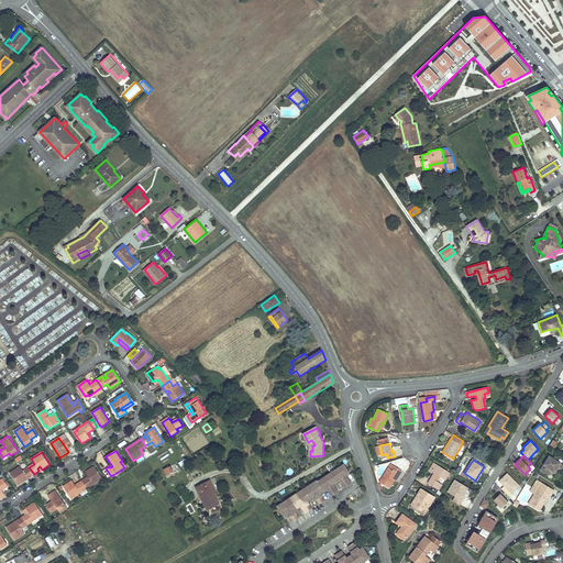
[(549,474),(554,473),(558,466),(561,468),(562,465),(562,464),(554,460),(552,463),(547,460),(541,470),(549,474)]
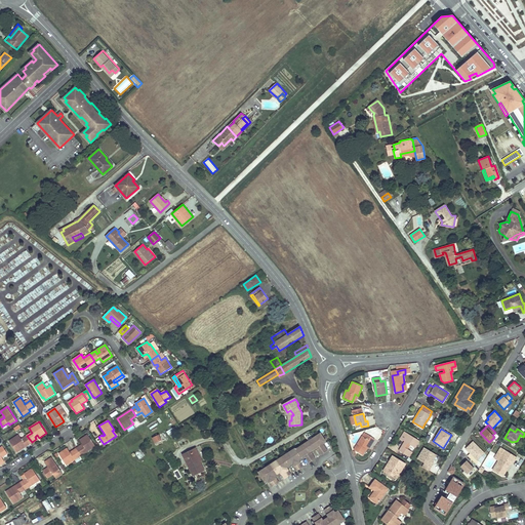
[(399,451),(407,456),(410,450),(407,448),(410,445),(414,447),(419,441),(405,432),(400,439),(405,442),(399,451)]
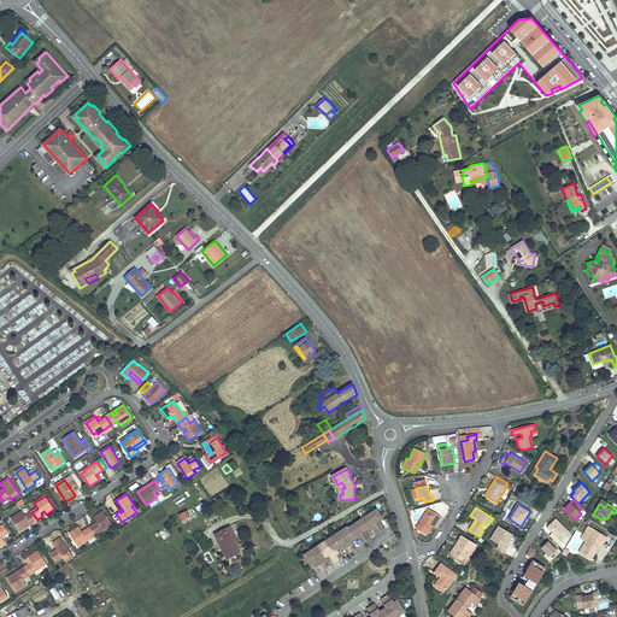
[(178,513),(181,519),(189,516),(186,509),(178,513)]
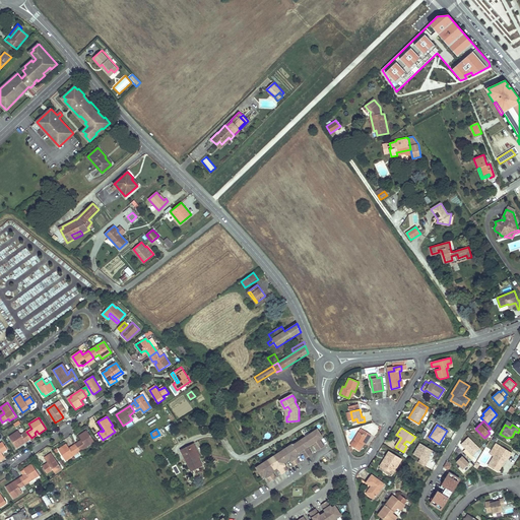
[(319,439),(322,437),(317,429),(294,445),(293,444),(256,467),(262,476),(265,474),(270,482),(276,477),(271,470),(277,466),(282,474),(288,470),(283,462),(288,458),(294,466),(301,462),(296,454),(301,451),(306,458),(313,454),(307,447),(313,443),(318,451),(324,447),(319,439)]
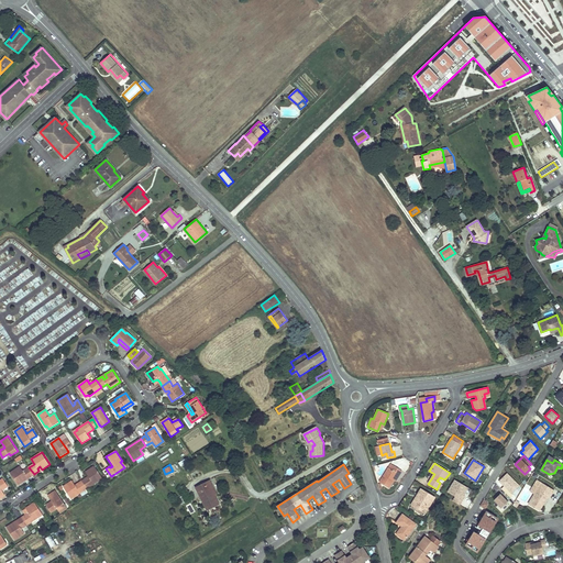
[(388,488),(394,481),(397,474),(399,475),(401,471),(394,465),(390,464),(388,467),(379,483),(388,488)]
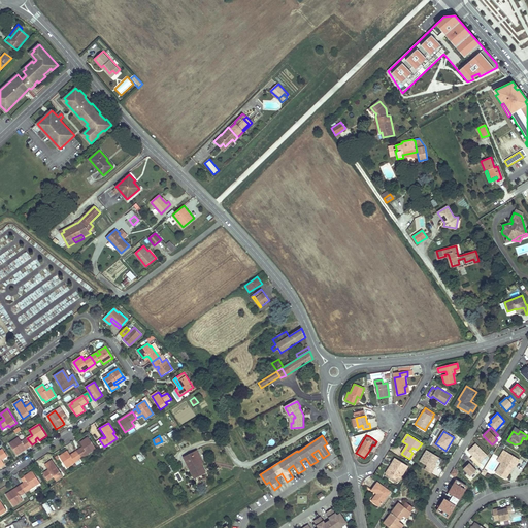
[(17,455),(25,450),(23,448),(25,446),(27,449),(32,444),(27,438),(22,441),(19,437),(9,443),(17,455)]
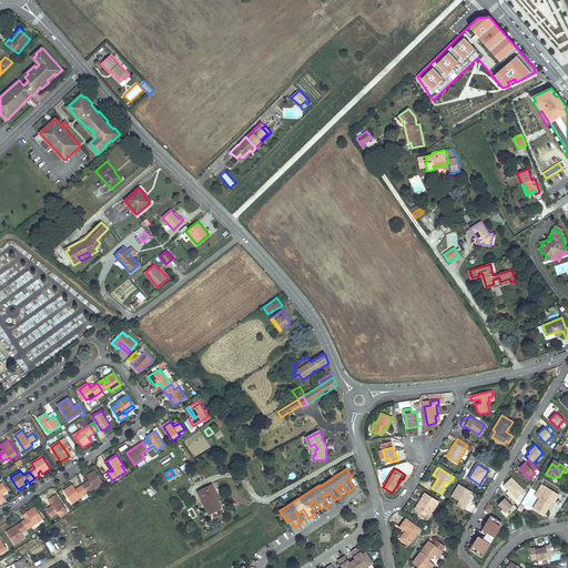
[(89,480),(82,485),(88,493),(100,485),(99,484),(102,482),(95,470),(87,476),(89,480)]
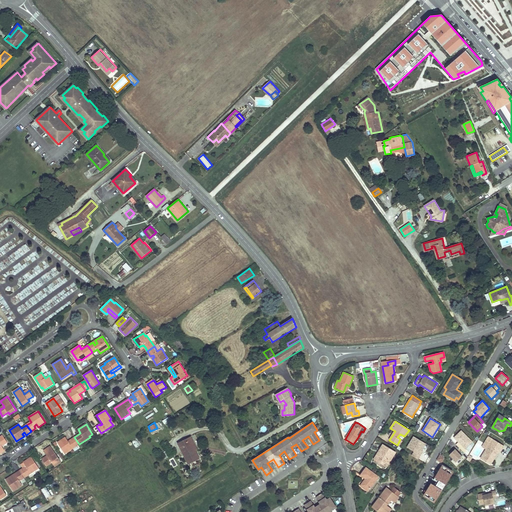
[(461,430),(454,437),(458,442),(465,449),(472,442),(461,430)]
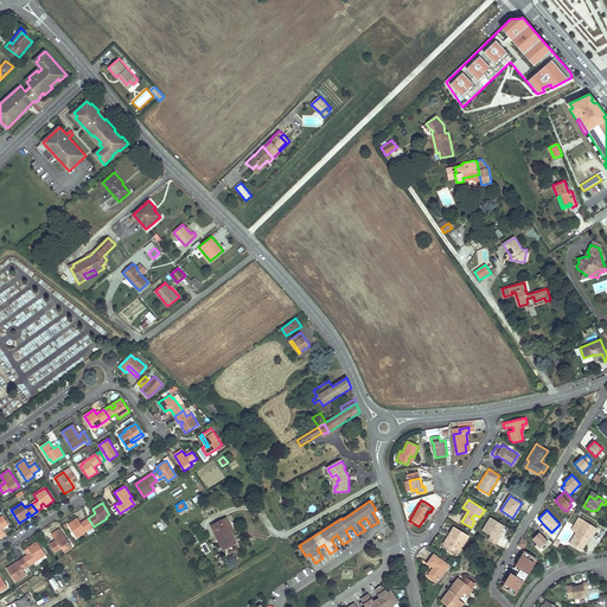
[(496,544),(498,540),(497,538),(499,534),(504,525),(490,517),(483,530),(491,536),(489,540),(496,544)]
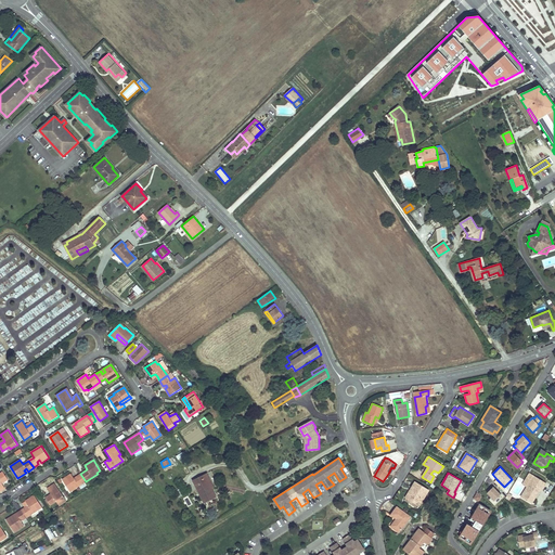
[(523,483),(527,487),(521,497),(531,503),(537,495),(536,494),(539,489),(541,490),(545,482),(529,473),(523,483)]
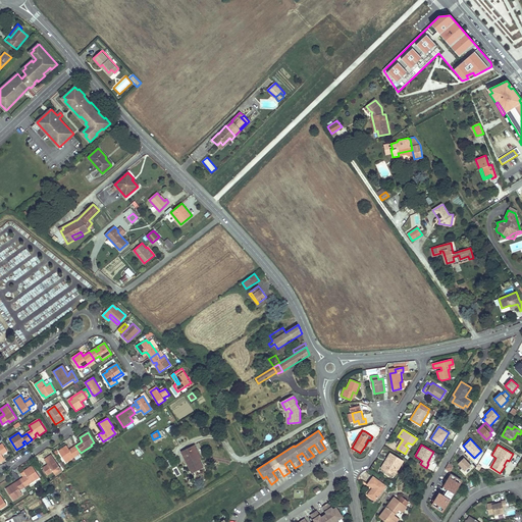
[(81,453),(75,446),(69,450),(67,446),(59,451),(65,461),(68,459),(69,460),(81,453)]
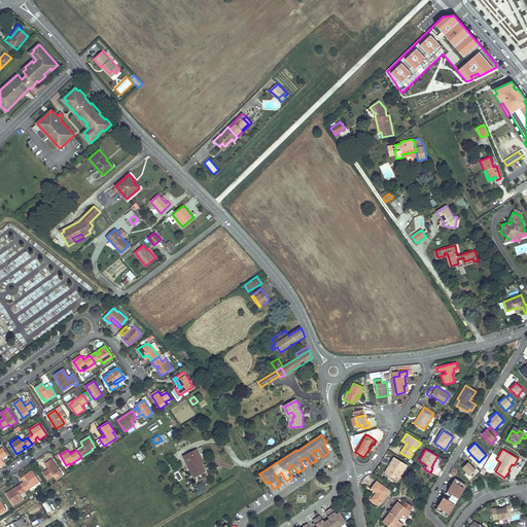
[(200,461),(201,461),(196,450),(184,456),(186,461),(188,460),(190,465),(188,466),(194,478),(205,472),(201,464),(200,461)]
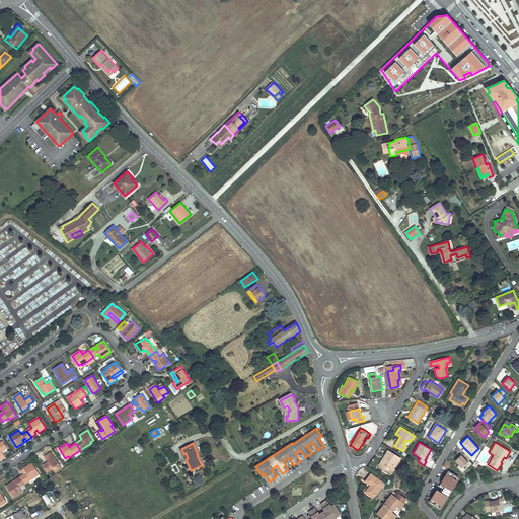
[(471,455),(464,448),(462,450),(470,458),(472,456),(471,454),(471,455)]
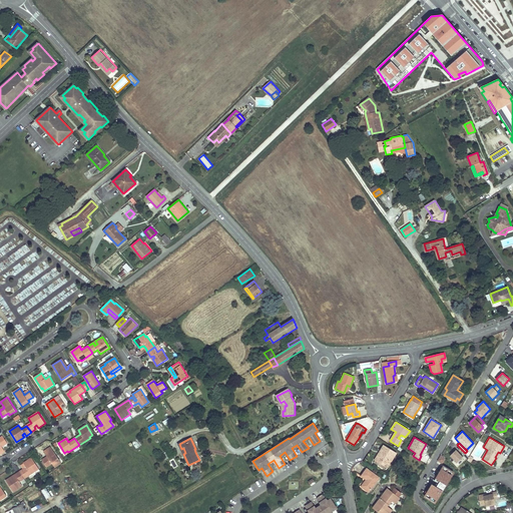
[(383,446),(375,460),(387,467),(396,454),(383,446)]
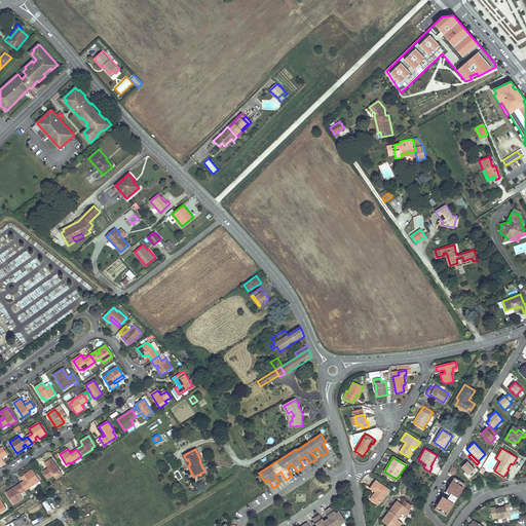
[(45,462),(49,467),(50,468),(44,473),(47,479),(53,475),(54,477),(62,473),(52,458),(45,462)]
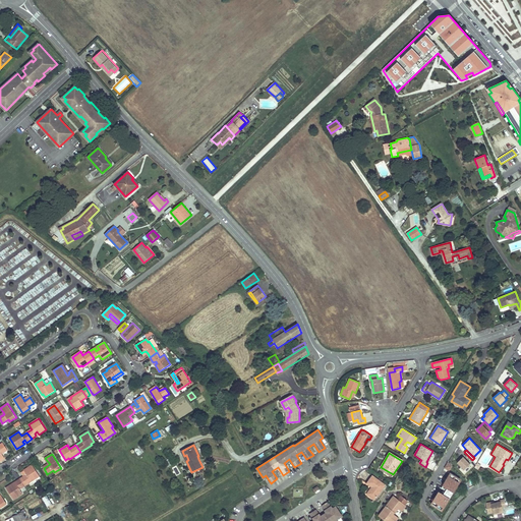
[(470,464),(463,457),(457,463),(464,470),(470,464)]
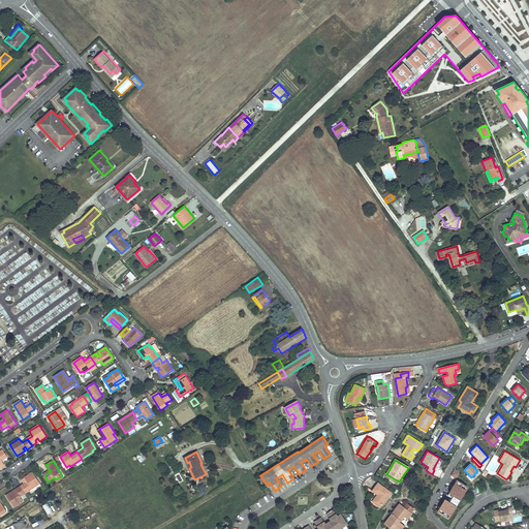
[(27,481),(21,486),(26,493),(37,486),(36,485),(39,481),(33,472),(24,477),(27,481)]
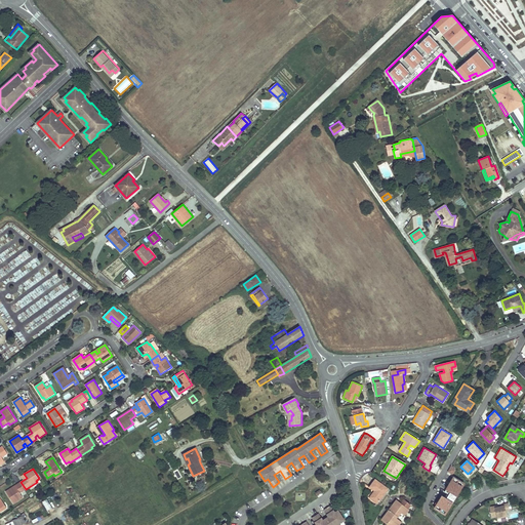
[(381,473),(395,481),(396,478),(384,471),(381,473)]
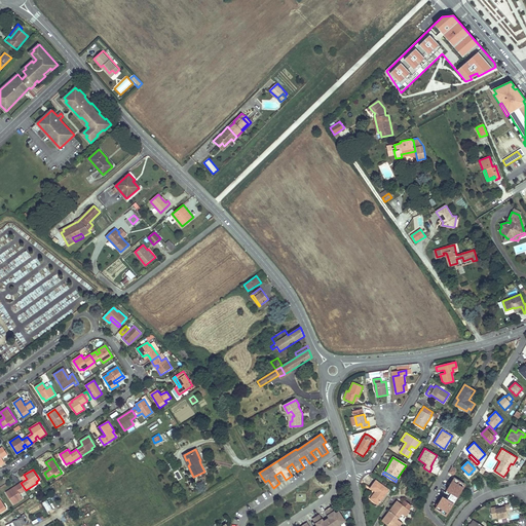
[(460,481),(454,478),(447,490),(451,492),(458,496),(463,487),(458,484),(460,481)]
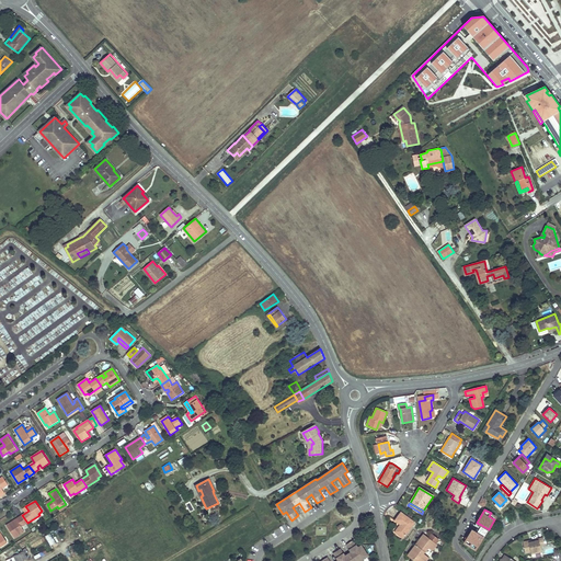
[(395,521),(400,525),(402,526),(401,528),(400,527),(396,533),(403,538),(414,523),(401,513),(395,521)]
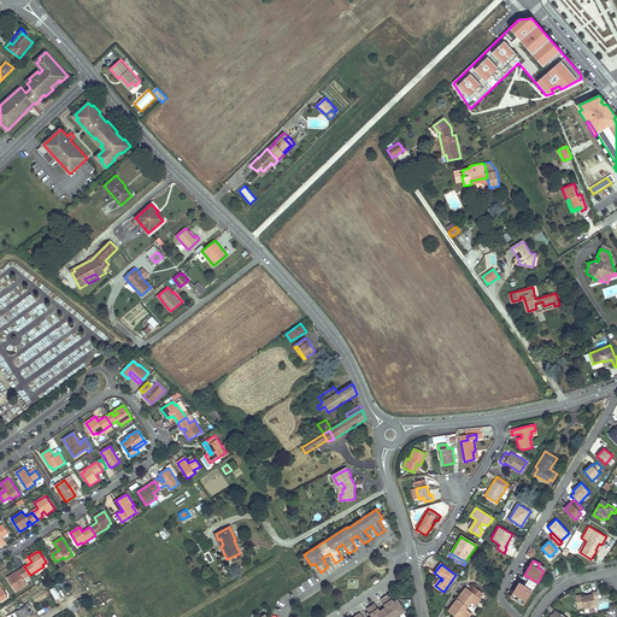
[(17,576),(15,573),(7,579),(16,592),(27,585),(24,579),(30,575),(24,566),(18,571),(19,574),(17,576)]
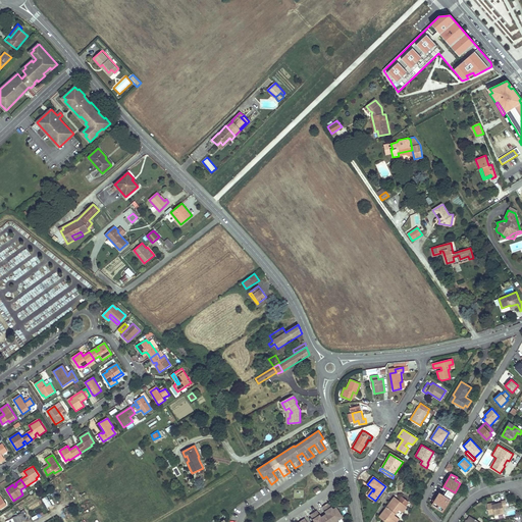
[(455,492),(448,488),(444,496),(451,500),(455,492)]
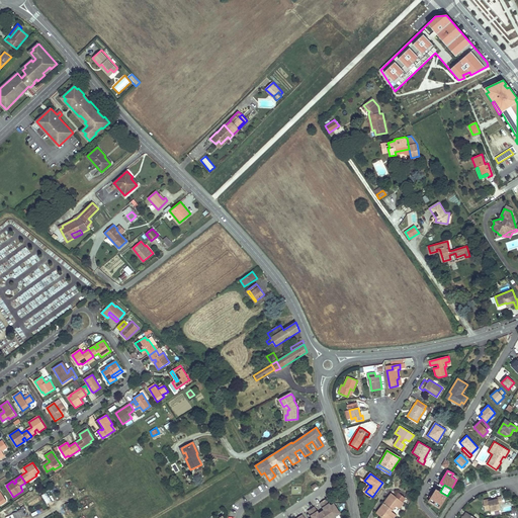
[(301,495),(301,486),(291,486),(291,495),(301,495)]
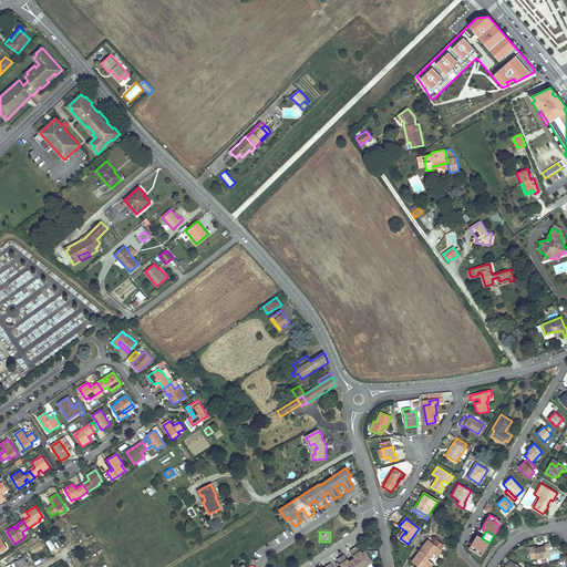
[(482,538),(477,535),(472,545),(477,548),(475,553),(481,556),(490,543),(482,538)]
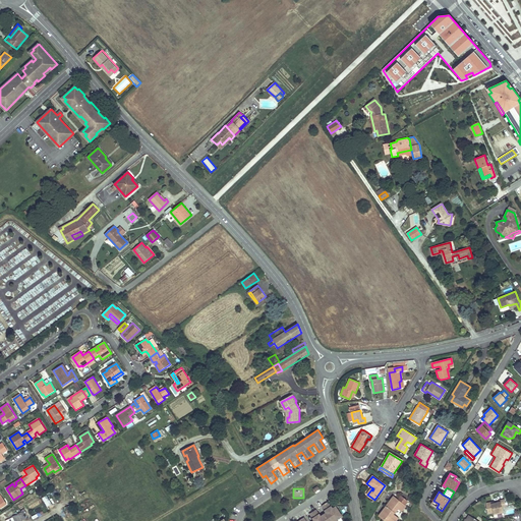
[(42,498),(46,507),(51,504),(46,495),(42,498)]
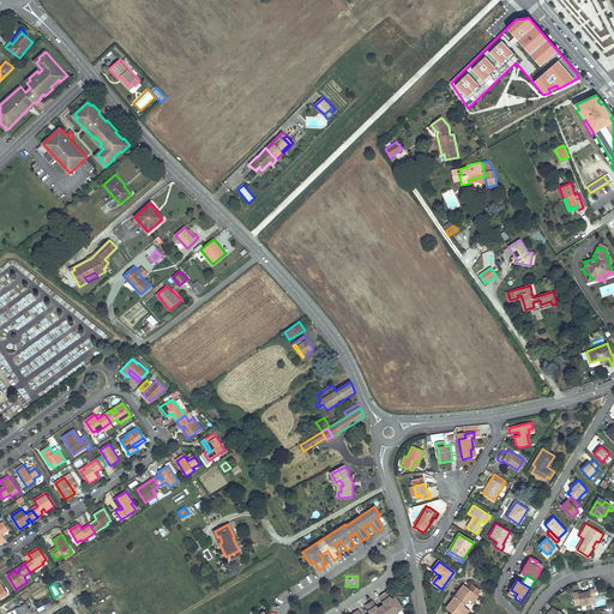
[(463,585),(457,593),(462,596),(458,600),(455,596),(446,607),(453,613),(461,613),(465,608),(463,606),(469,599),(474,602),(477,596),(476,595),(480,591),(471,584),(468,589),(463,585)]
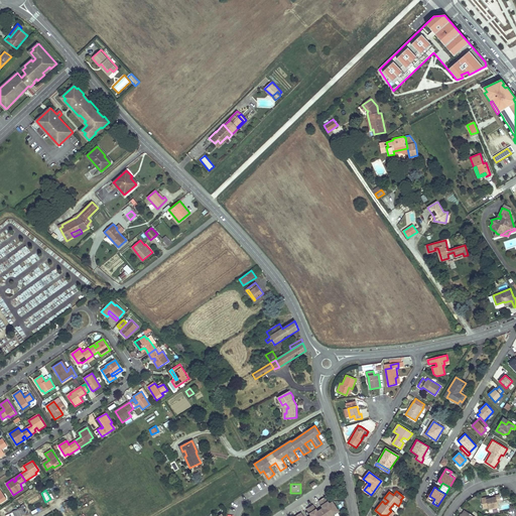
[(488,508),(498,506),(497,502),(501,501),(499,494),(495,495),(496,497),(490,498),(487,499),(486,497),(481,498),(483,508),(488,507),(488,508)]
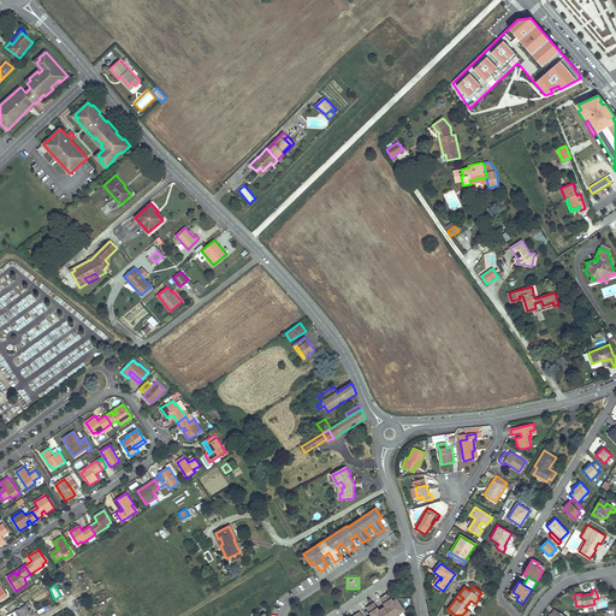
[(395,615),(404,610),(403,609),(398,600),(395,603),(388,593),(380,598),(386,608),(380,612),(374,603),(366,608),(371,615),(361,615),(360,611),(353,615),(395,615)]
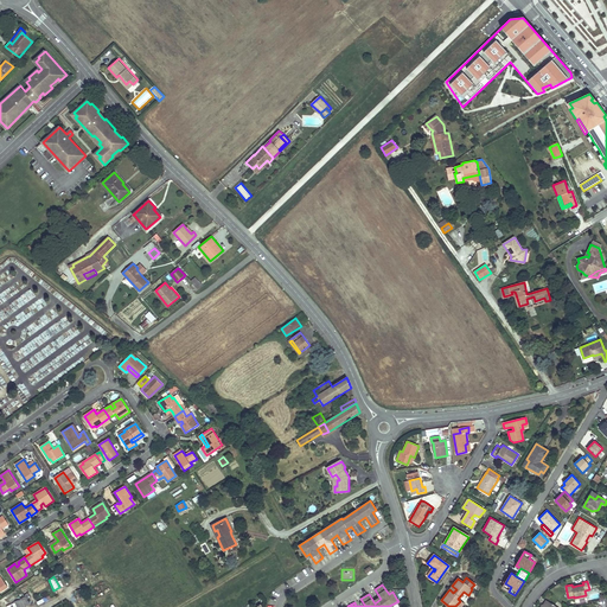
[(589,590),(590,600),(600,599),(599,589),(589,590)]
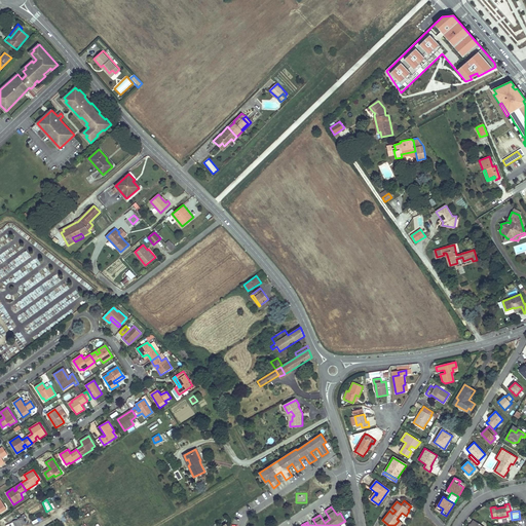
[(24,517),(10,522),(11,525),(22,525),(27,523),(24,517)]
